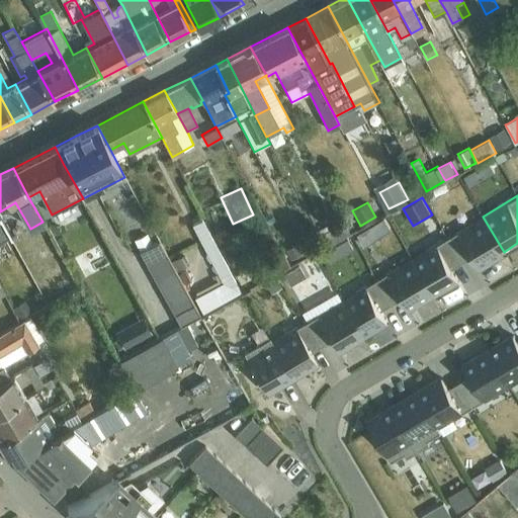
[(0,240),(9,235),(0,218),(0,211),(0,210),(0,240)]
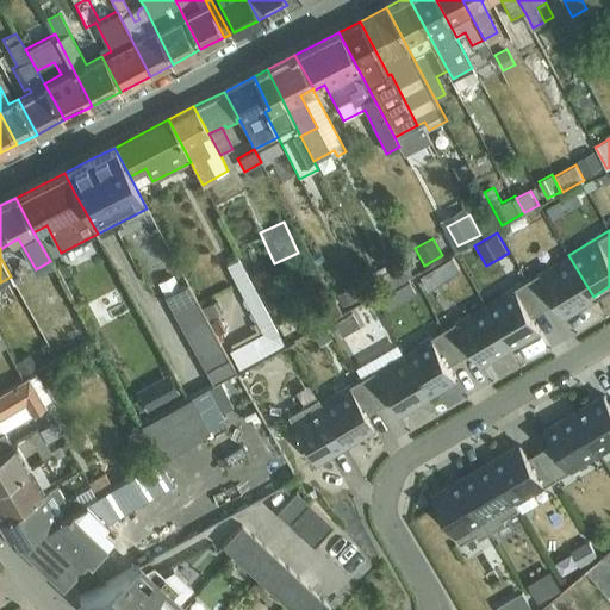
[(533,288),(545,309),(556,302),(564,315),(593,297),(568,255),(527,279),(533,288)]
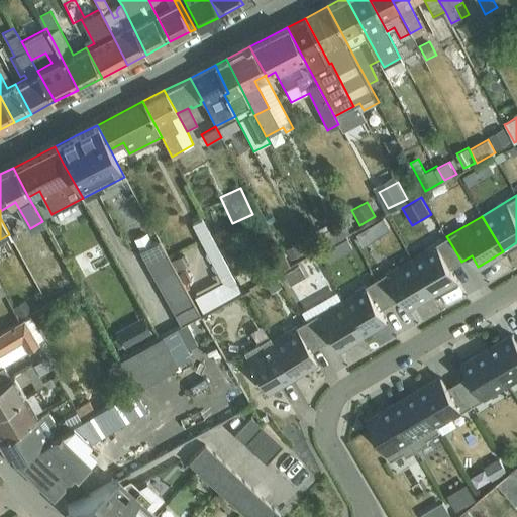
[(326,224),(317,230),(325,245),(348,232),(340,217),(330,223),(332,226),(328,228),(326,224)]
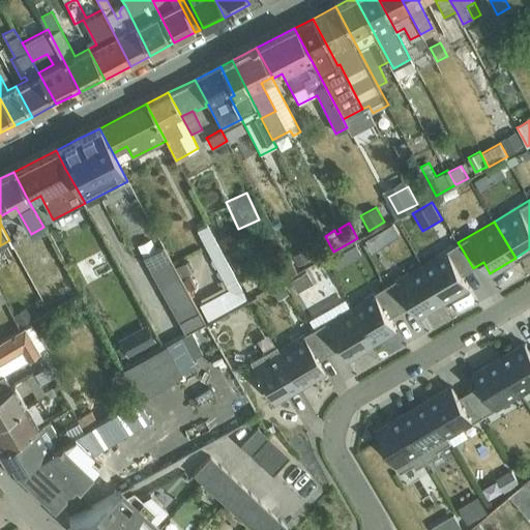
[(207,225),(197,230),(212,261),(209,262),(212,267),(215,265),(218,271),(215,273),(217,277),(221,275),(225,283),(222,284),(224,288),(227,287),(228,289),(219,293),(218,290),(201,298),(203,302),(200,304),(206,317),(245,297),(207,225)]
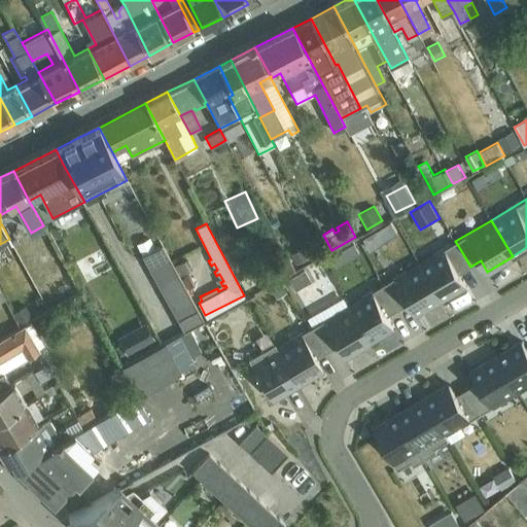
[(61,236),(65,248),(82,242),(78,230),(61,236)]
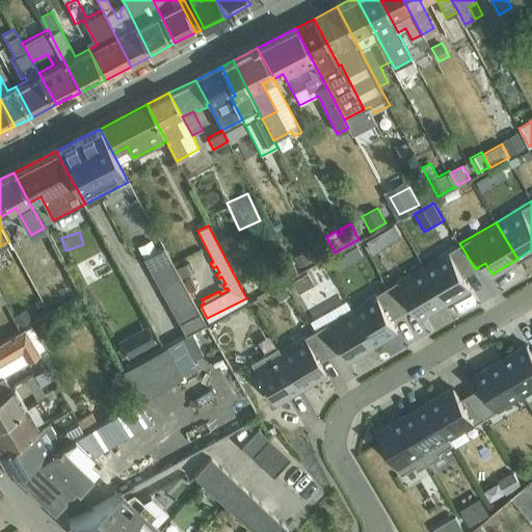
[(381,232),(365,241),(373,255),(390,244),(381,232)]
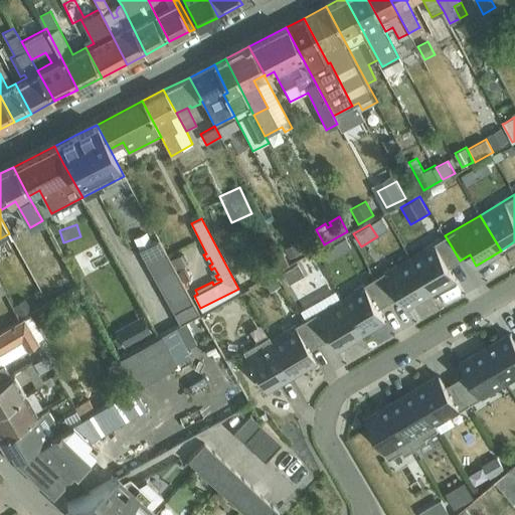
[(175,270),(169,260),(158,238),(152,242),(146,231),(133,238),(179,324),(199,314),(175,270)]
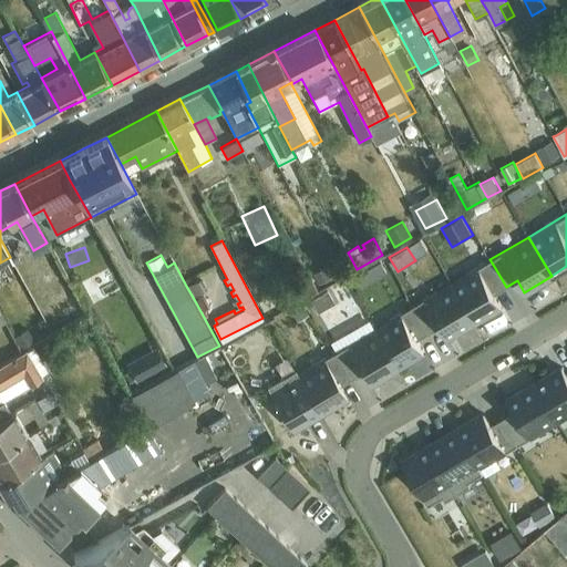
[(451,282),(474,321),(502,306),(495,294),(506,287),(495,268),(490,259),(451,282)]
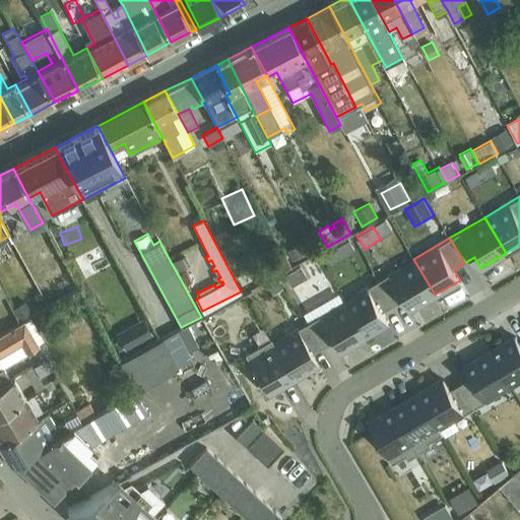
[(349,240),(337,246),(343,258),(355,252),(349,240)]
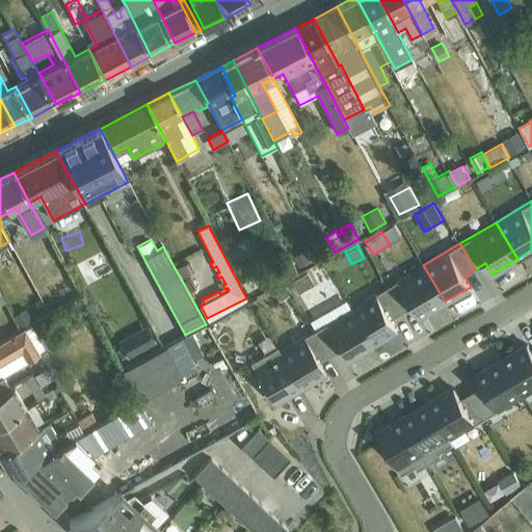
[(307,250),(293,257),(297,267),(312,261),(307,250)]
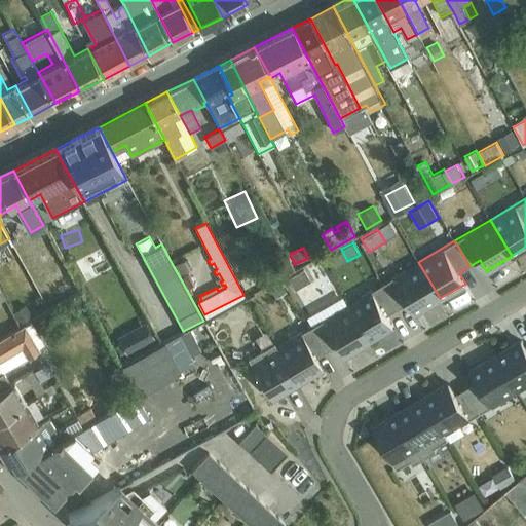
[(286,257),(264,268),(270,282),(293,270),(286,257)]
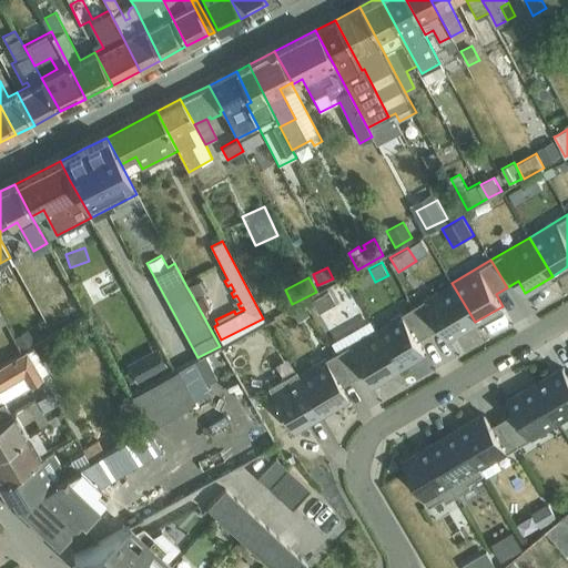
[(186,286),(193,297),(208,290),(201,279),(186,286)]
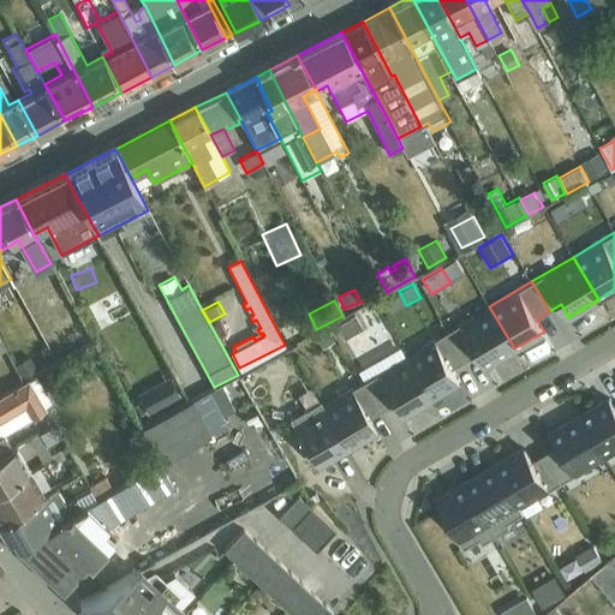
[(447,330),(465,362),(477,354),(484,366),(514,348),(489,306),(447,330)]
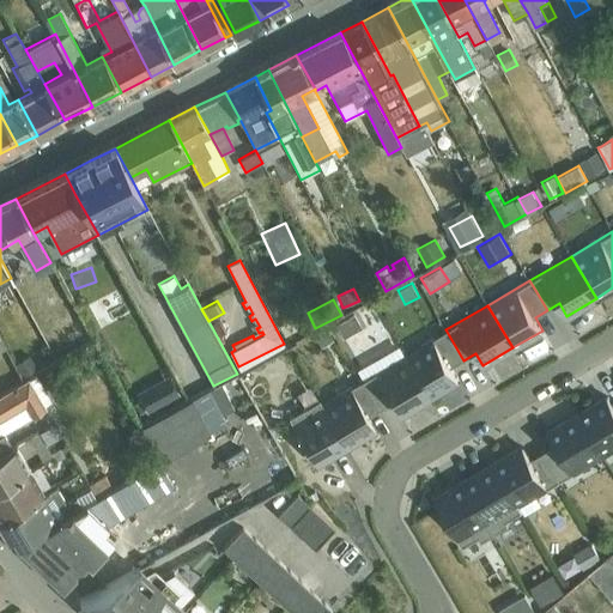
[(354,314),(335,325),(344,339),(362,328),(354,314)]
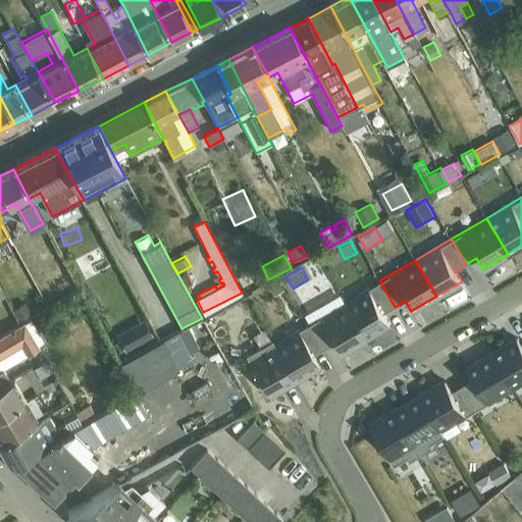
[(68,269),(57,275),(67,295),(79,289),(68,269)]
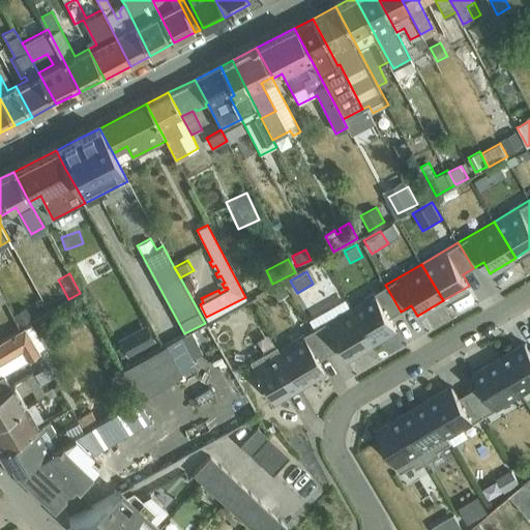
[(360,325),(371,344),(396,328),(390,318),(401,312),(385,285),(349,306),(360,325)]
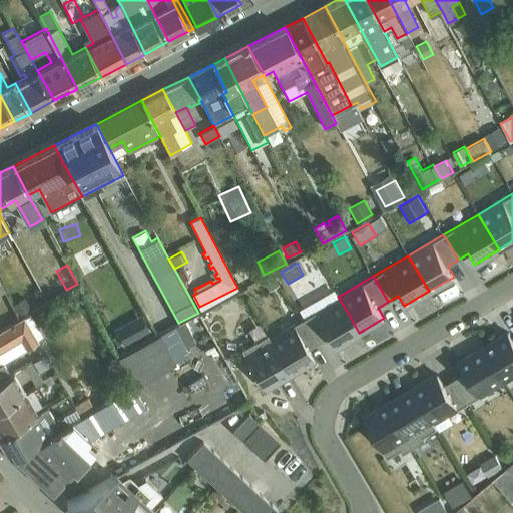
[(308,326),(318,343),(328,337),(334,347),(359,333),(349,315),(338,297),(303,318),(308,326)]
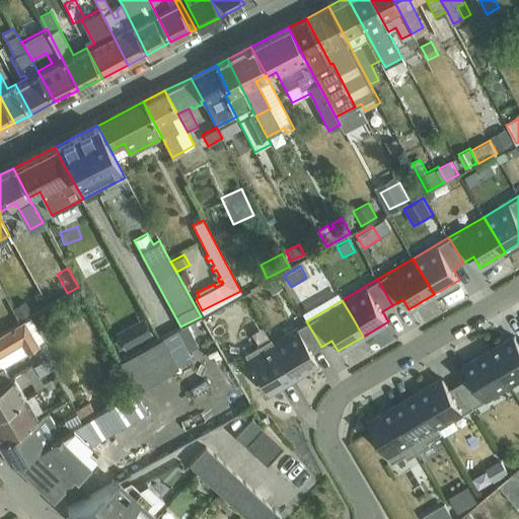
[(25,301),(13,308),(20,320),(31,313),(25,301)]
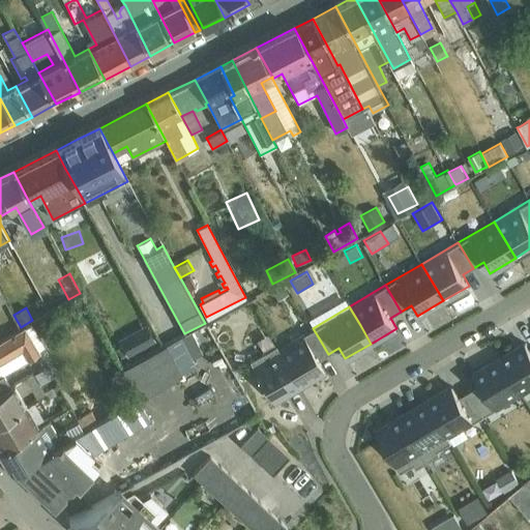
[(0,341),(0,392),(11,386),(4,374),(39,352),(38,350),(43,346),(33,328),(31,323),(21,329),(0,341)]
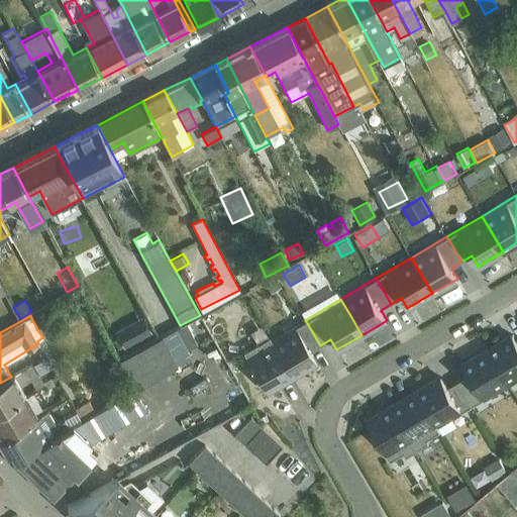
[(118,338),(113,342),(117,349),(123,346),(124,349),(151,333),(142,317),(115,333),(118,338)]
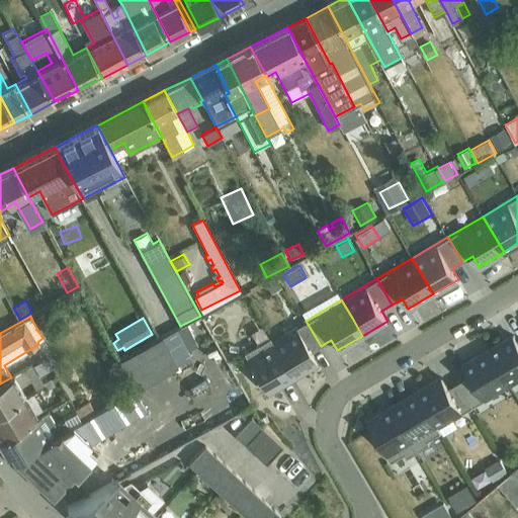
[(270,341),(291,377),(317,362),(311,352),(321,346),(311,329),(306,321),(270,341)]
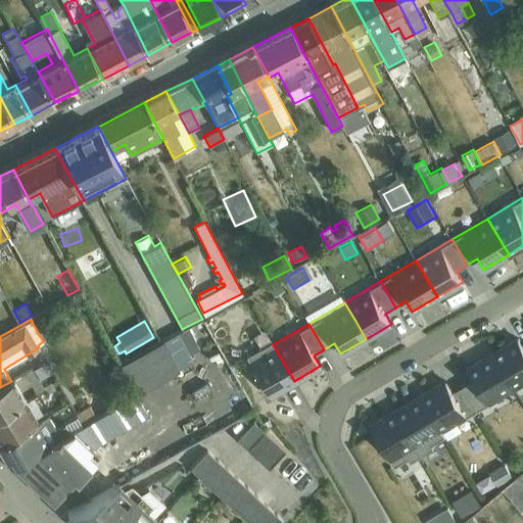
[(260,348),(272,342),(264,329),(253,335),(260,348)]
